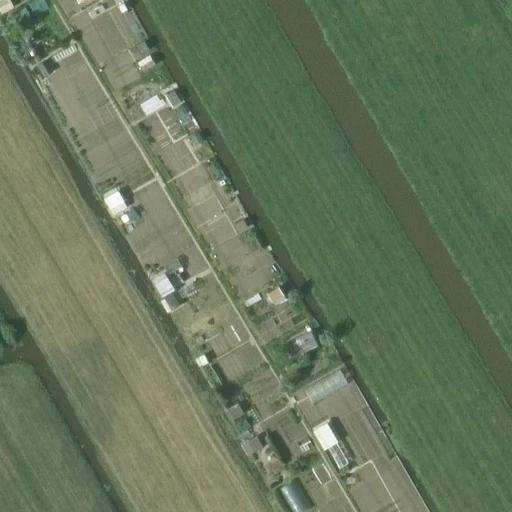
[(0,0),(0,15),(13,9),(8,0),(0,0)]
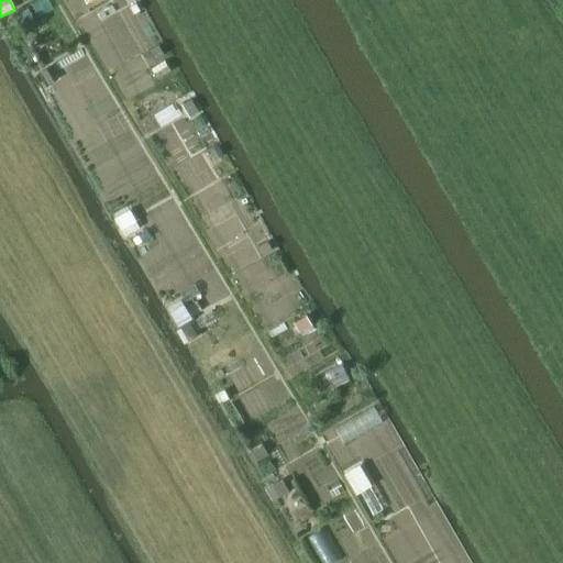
[(21,11),(24,17),(35,11),(32,4),(21,11)]
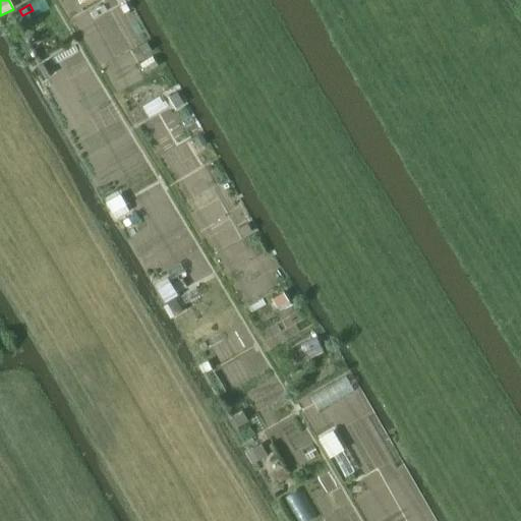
[(41,62),(34,48),(22,55),(30,68),(41,62)]
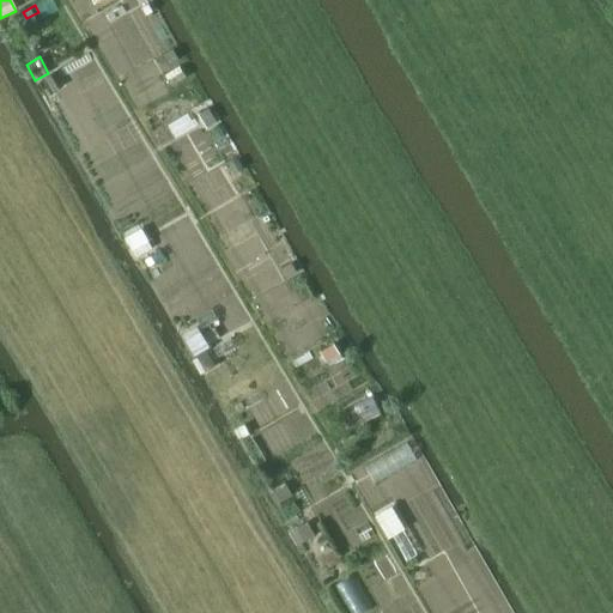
[(49,77),(41,82),(49,96),(58,91),(49,77)]
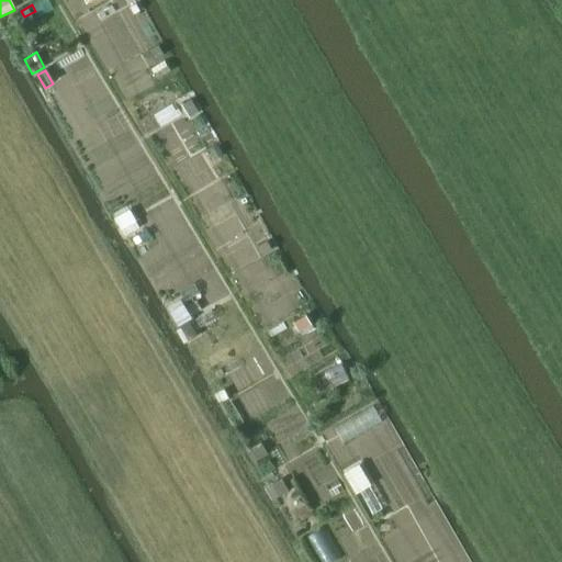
[(191,100),(181,105),(190,119),(200,113),(191,100)]
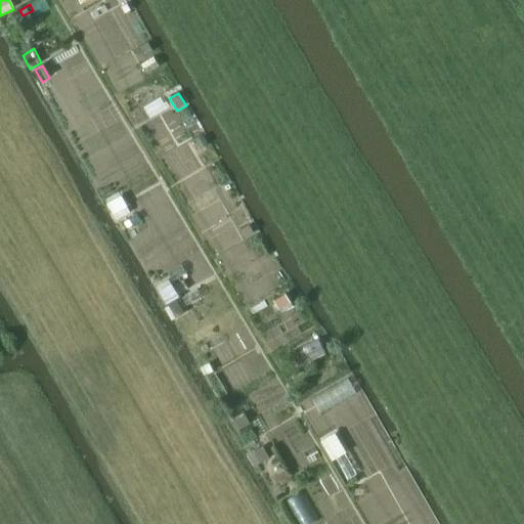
[(161,97),(142,107),(148,119),(167,108),(161,97)]
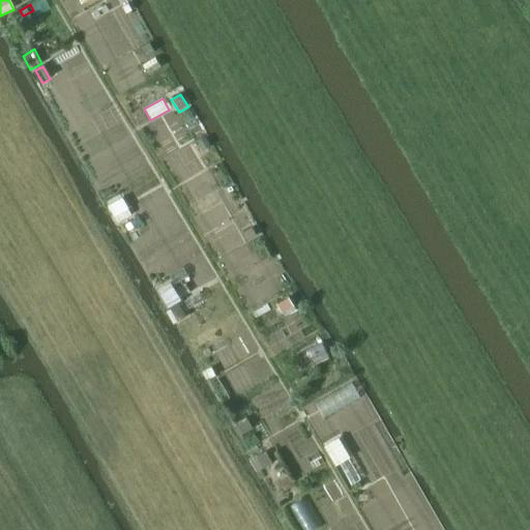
[(199,155),(209,148),(203,139),(193,145),(199,155)]
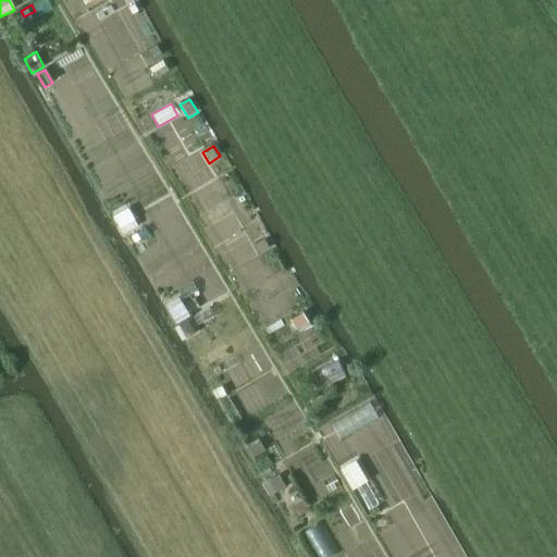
[(113,215),(121,229),(136,220),(128,208),(113,215)]
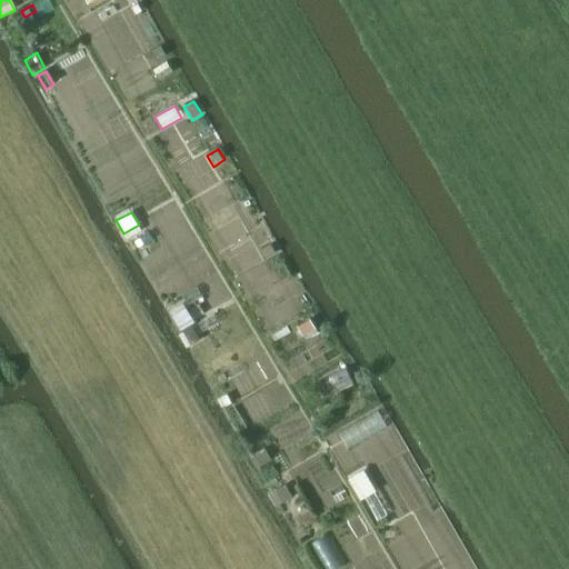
[(270,245),(261,250),(266,259),(276,253),(270,245)]
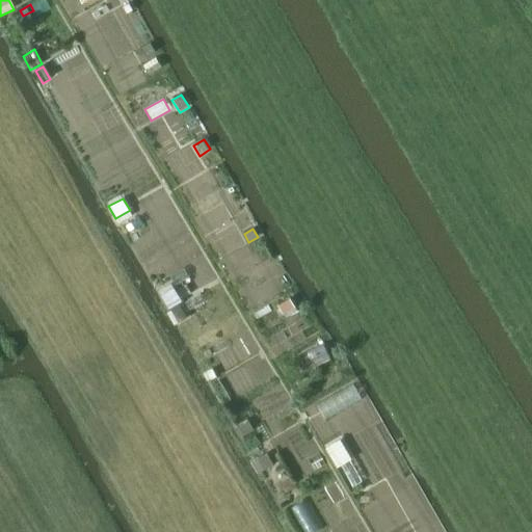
[(168,276),(175,286),(189,277),(184,267),(168,276)]
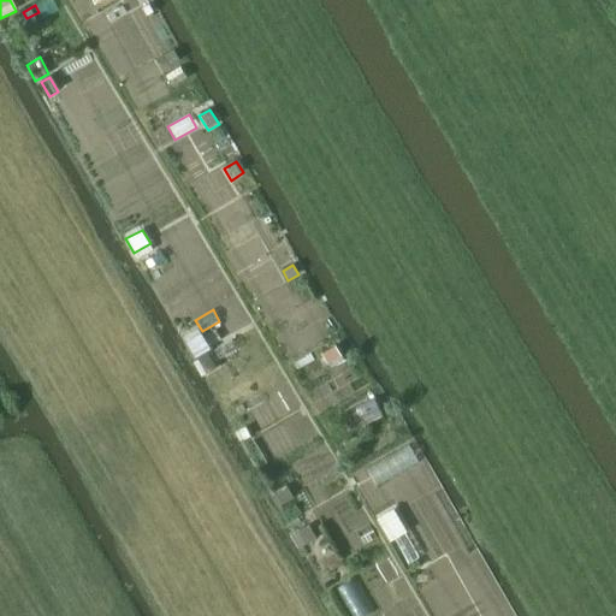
[(197,331),(184,338),(195,357),(209,349),(197,331)]
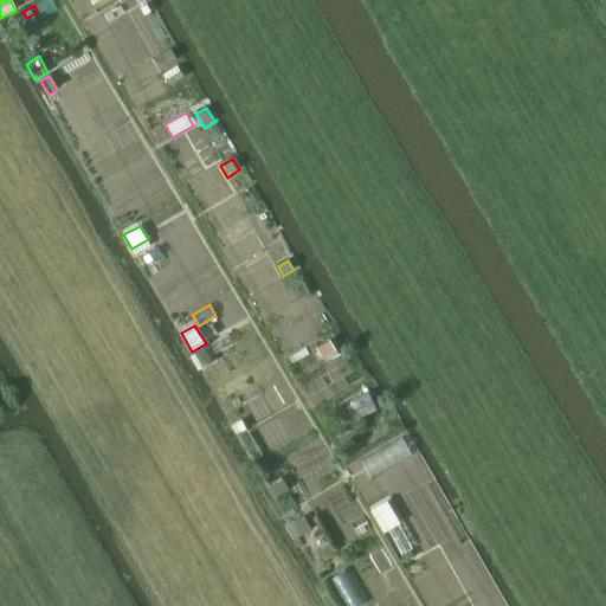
[(211,343),(217,355),(234,345),(229,334),(211,343)]
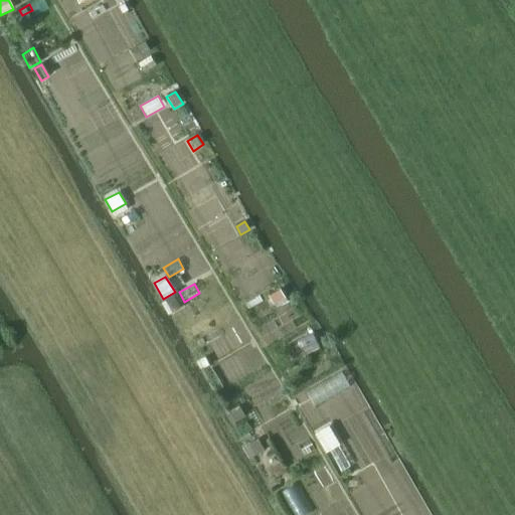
[(281,289),(269,296),(274,304),(286,297),(281,289)]
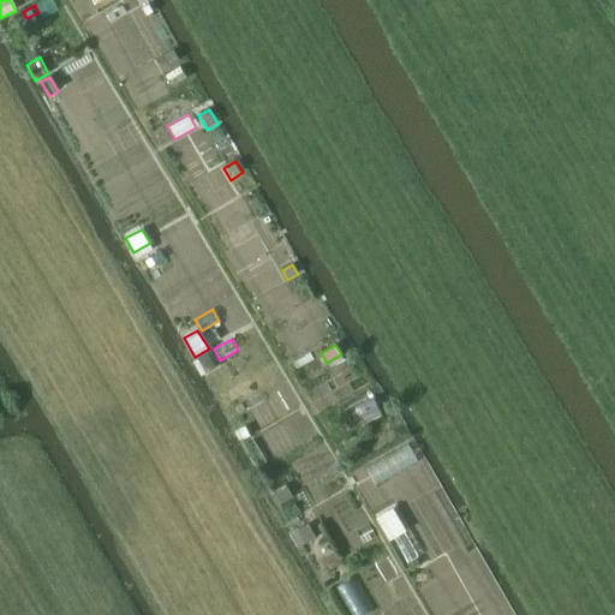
[(197,357),(203,368),(212,363),(204,352),(197,357)]
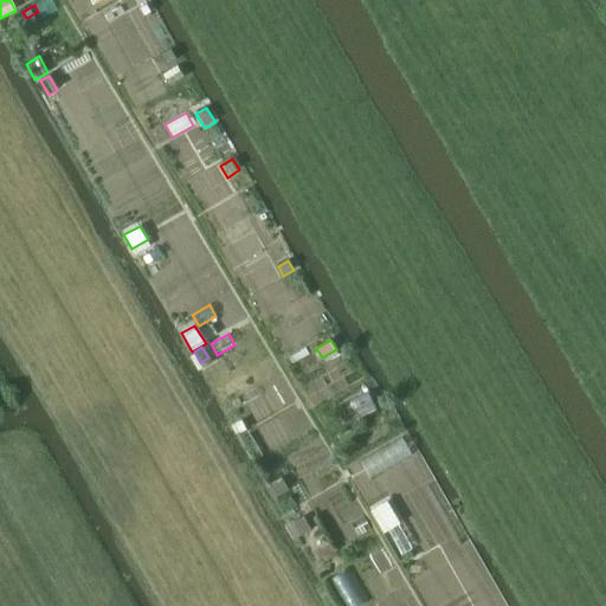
[(234,424),(239,433),(247,429),(242,420),(234,424)]
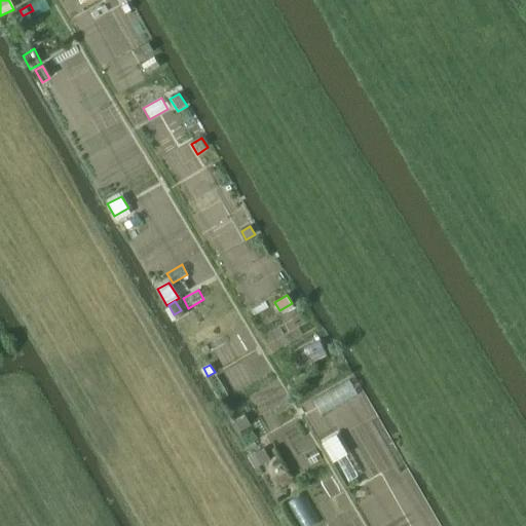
[(313,400),(323,416),(358,397),(348,380),(313,400)]
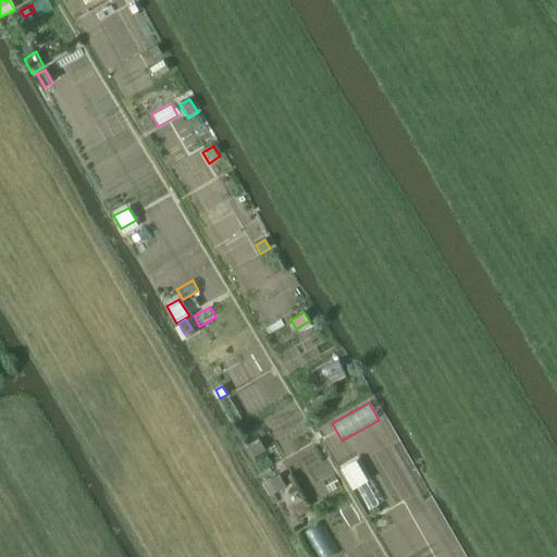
[(254,459),(267,450),(259,438),(246,446),(254,459)]
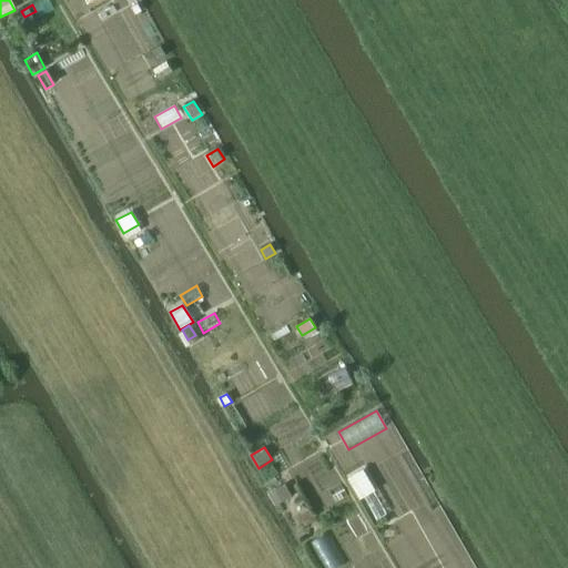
[(351,479),(359,494),(372,486),(363,472),(351,479)]
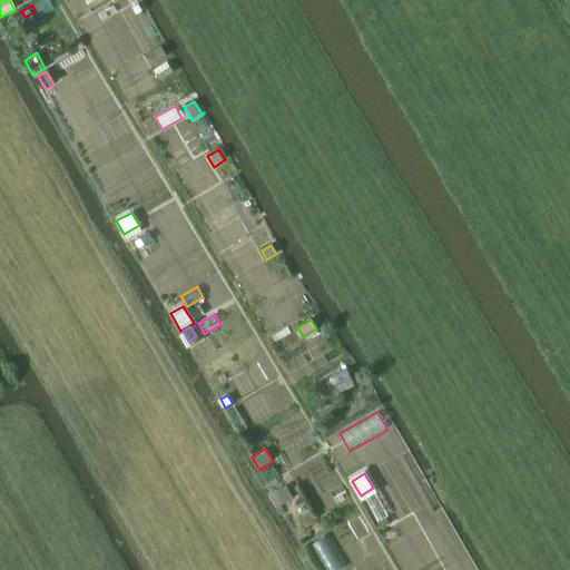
[(268,497),(276,509),(293,498),(285,485),(268,497)]
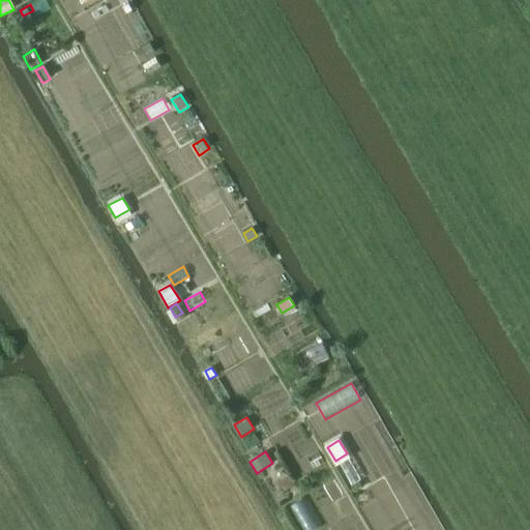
[(306,458),(314,470),(324,464),(317,451),(306,458)]
